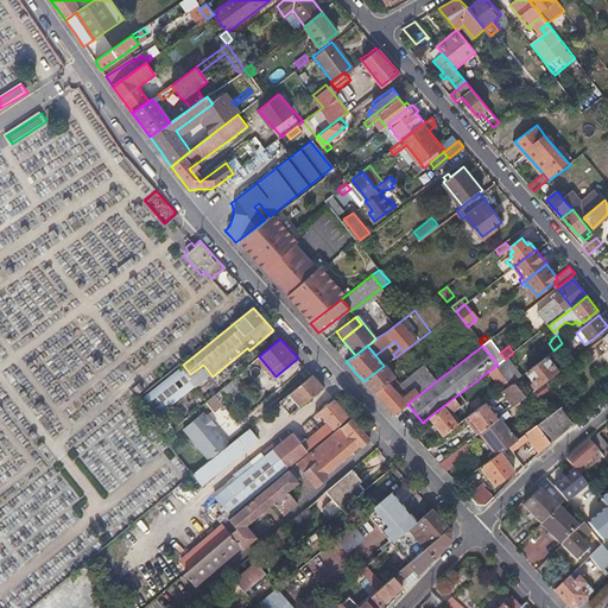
[(534,381),(533,382),(531,384),(536,388),(543,382),(558,371),(546,355),(526,371),(534,381)]
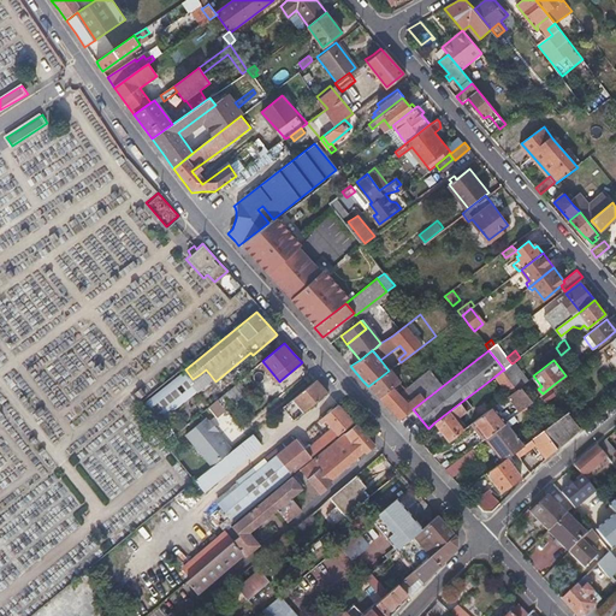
[(502,371),(516,389),(520,386),(527,380),(528,380),(514,362),(511,363),(504,369),(502,371)]
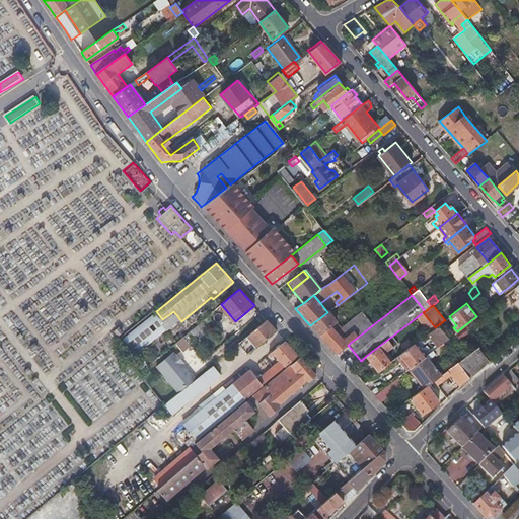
[(327,312),(310,325),(313,328),(326,343),(337,354),(348,345),(371,326),(360,313),(336,332),(329,326),(336,321),(328,312),(327,312)]
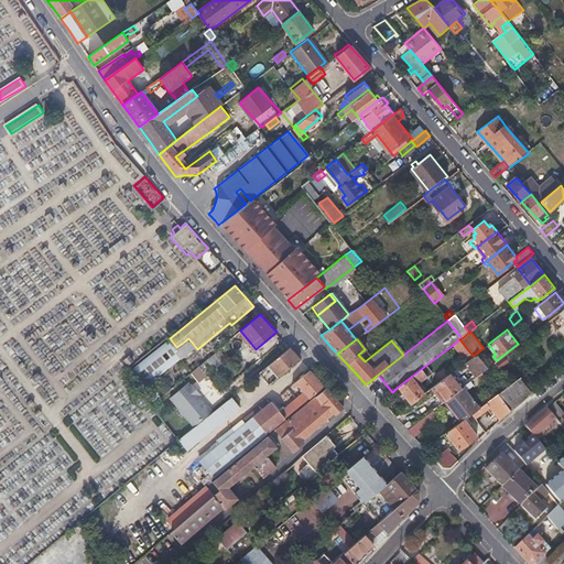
[(453,345),(466,361),(473,356),(459,339),(453,345)]
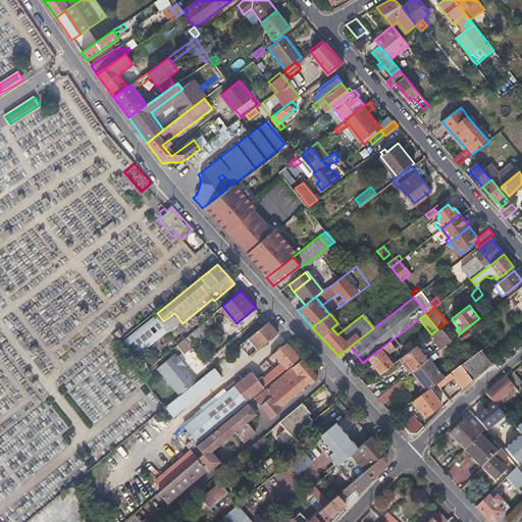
[(268,320),(250,335),(232,351),(236,354),(242,348),(248,355),(277,331),(273,326),(268,320)]
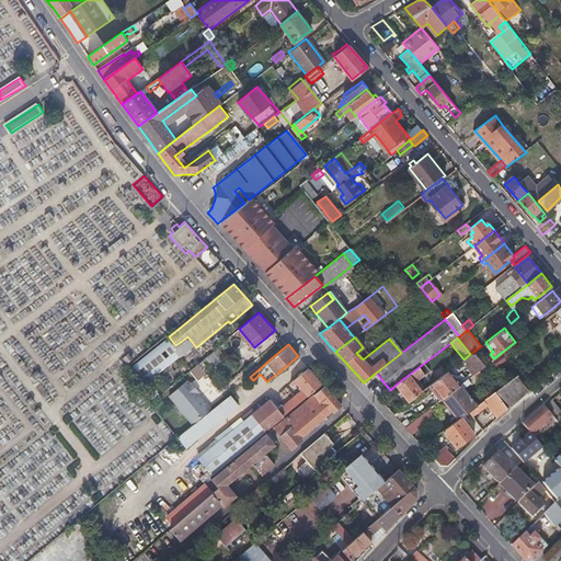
[(218,345),(197,363),(205,371),(226,354),(218,345)]
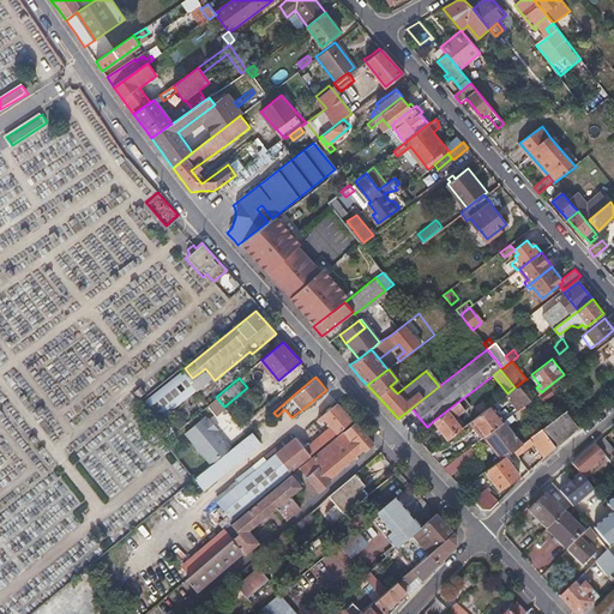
[(530,401),(537,395),(525,379),(518,385),(530,401)]
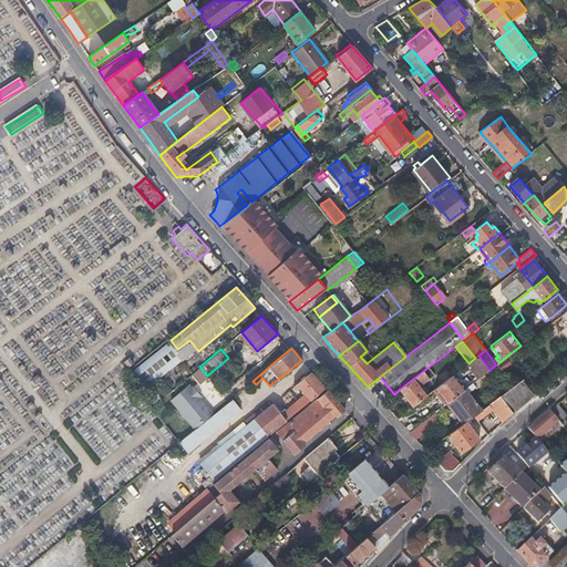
[(466,364),(477,379),(485,373),(490,370),(478,356),(475,358),(468,363),(466,364)]
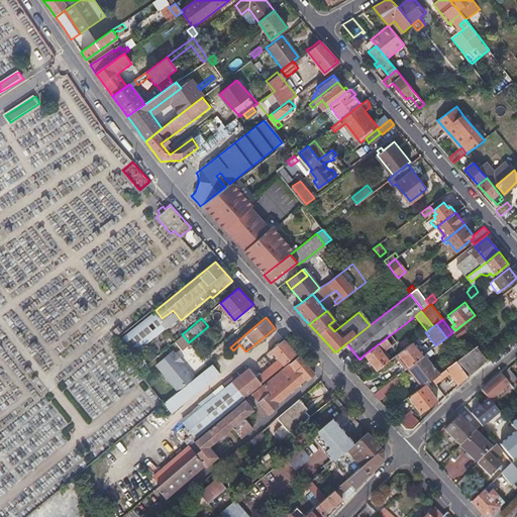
[(466,330),(461,325),(455,330),(453,332),(464,345),(467,343),(460,335),(466,330)]
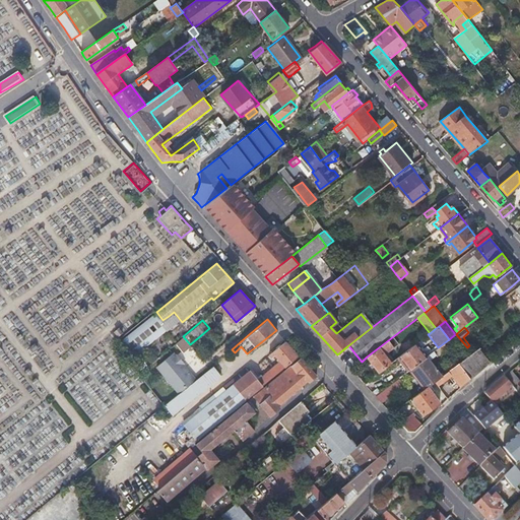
[(262,376),(261,374),(260,373),(256,377),(247,367),(222,386),(225,389),(201,409),(184,424),(197,440),(299,355),(293,349),(285,340),(269,353),(271,356),(274,353),(279,361),(262,376)]
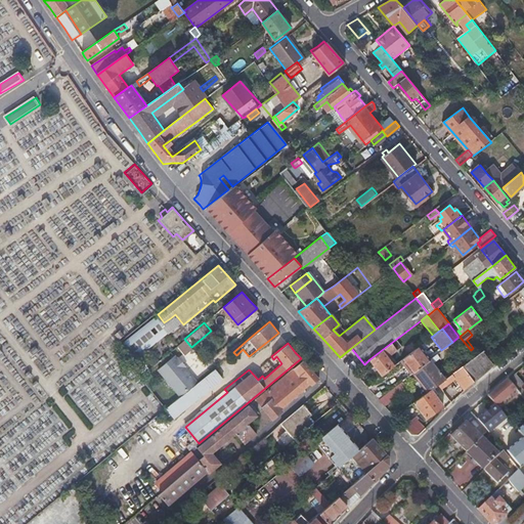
[(391,343),(369,359),(382,375),(394,365),(388,357),(397,350),(391,343)]
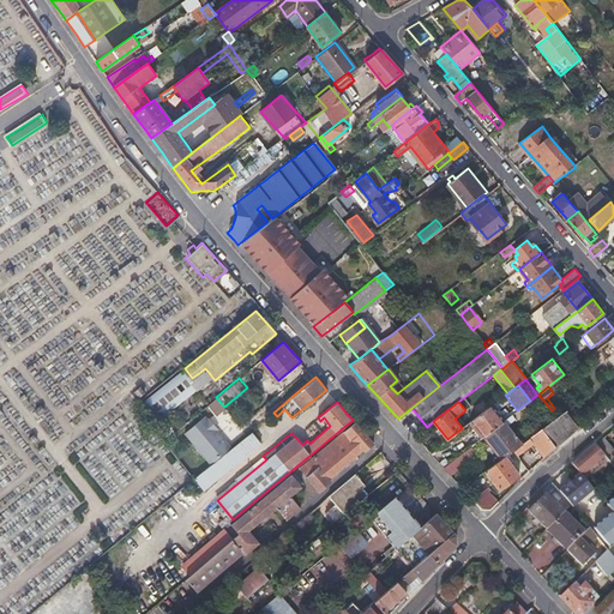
[(534,444),(545,456),(557,446),(543,429),(534,435),(524,443),(509,423),(512,420),(515,423),(517,421),(516,420),(529,409),(525,404),(517,410),(504,421),(485,435),(503,458),(509,455),(513,451),(518,446),(523,452),(534,444)]
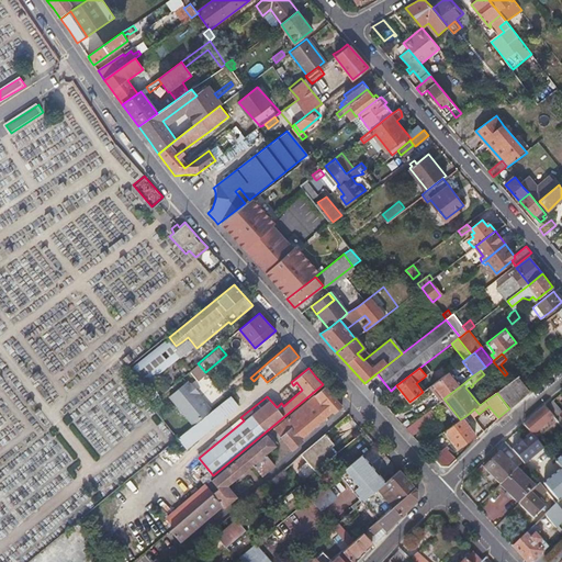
[(431,385),(444,398),(461,385),(449,371),(431,385)]
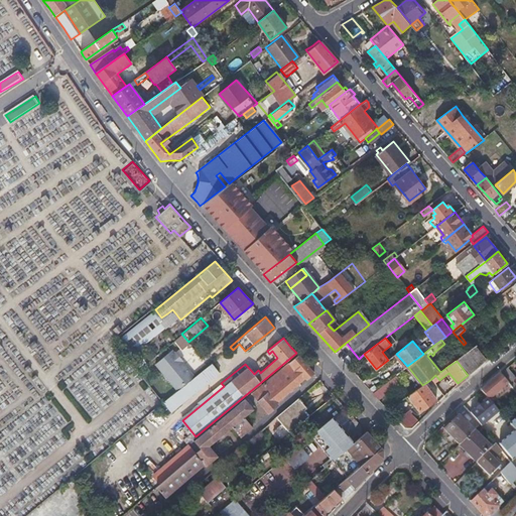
[(474,348),(465,354),(477,368),(485,361),(474,348)]
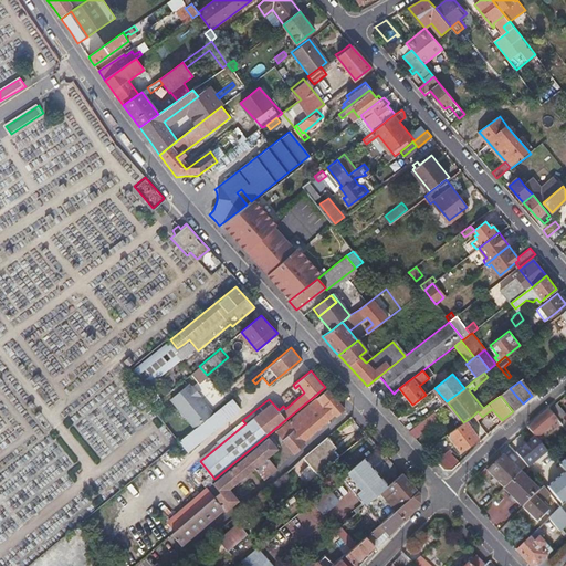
[(170,398),(195,427),(213,411),(203,400),(202,401),(198,396),(200,394),(192,385),(191,386),(188,383),(170,398)]
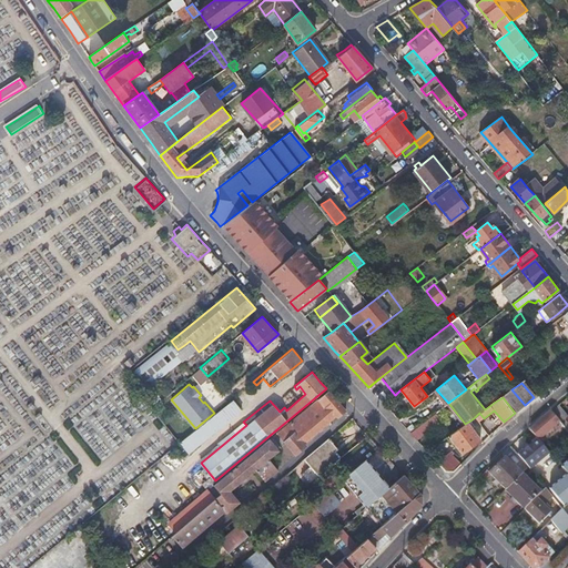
[(503,397),(515,413),(525,405),(511,389),(503,397)]
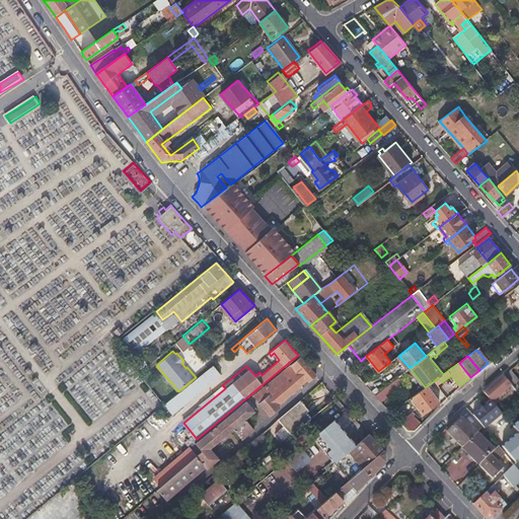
[(270,414),(275,410),(280,404),(278,402),(307,378),(308,380),(315,374),(314,373),(300,357),(254,394),(270,414)]
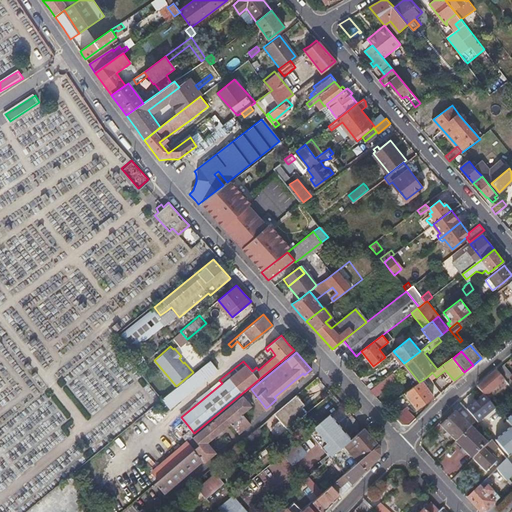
[(442,358),(445,363),(453,358),(449,353),(442,358)]
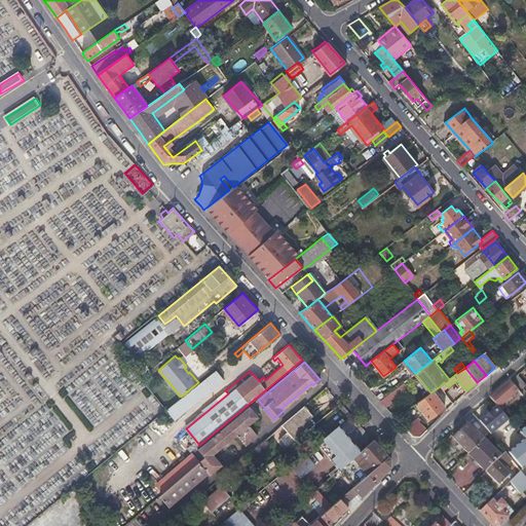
[(525,387),(516,376),(512,380),(520,389),(522,391),(525,387)]
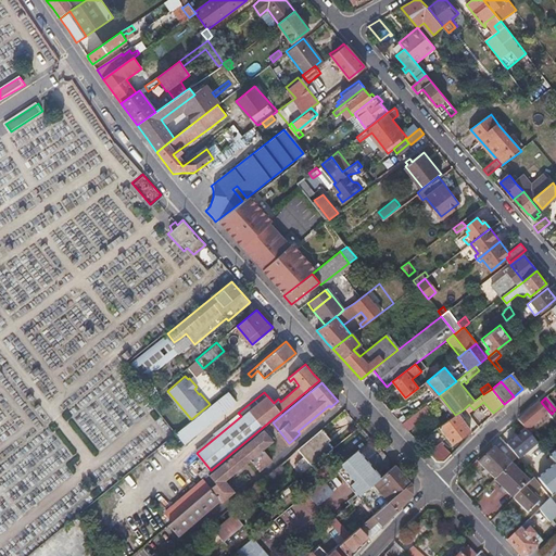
[(550,412),(541,402),(518,420),(527,431),(535,424),(536,425),(543,419),(542,419),(550,412)]
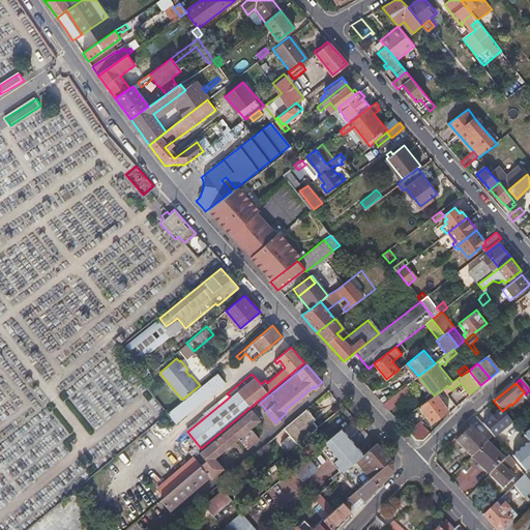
[(382,404),(385,407),(388,410),(412,391),(407,385),(382,404)]
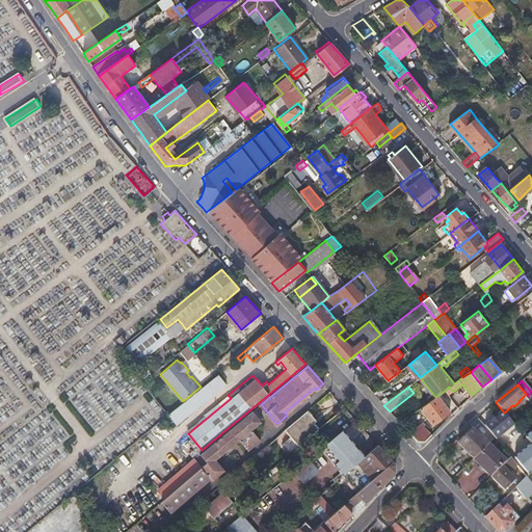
[(449,395),(453,392),(449,387),(445,391),(449,395)]
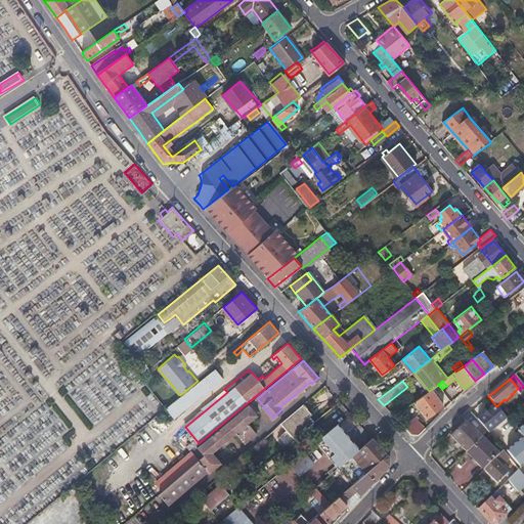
[(436,390),(434,388),(429,391),(418,398),(413,401),(427,417),(443,404),(434,392),(436,390)]
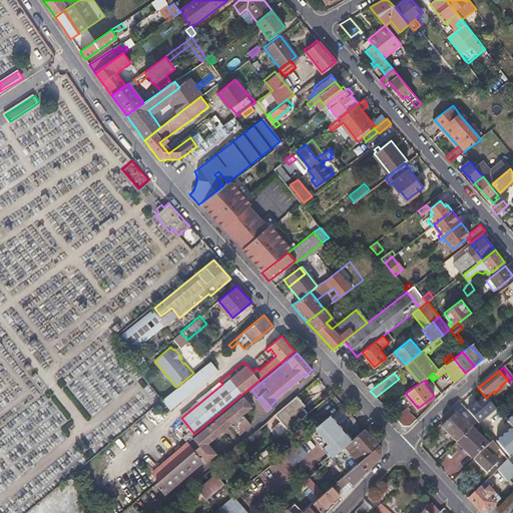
[(195,401),(198,404),(222,384),(219,381),(195,401)]
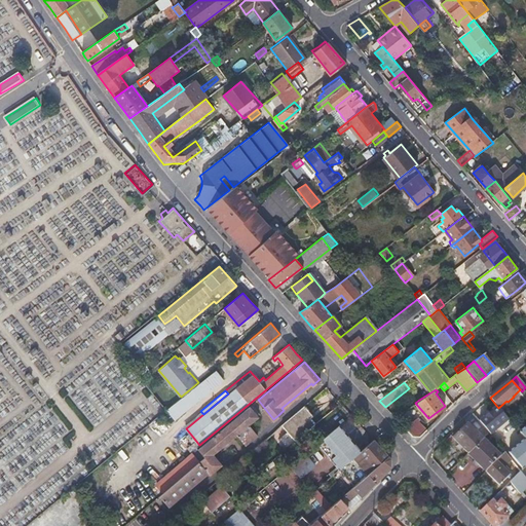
[(312,415),(311,413),(309,412),(313,409),(307,402),(280,424),(295,442),(315,424),(310,418),(312,415)]
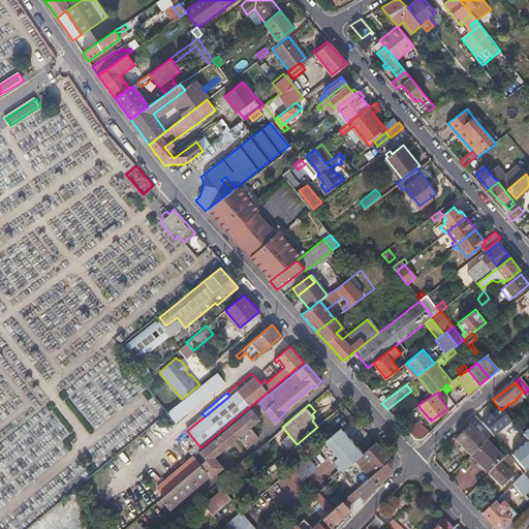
[(491,419),(483,409),(475,415),(484,426),(491,419)]
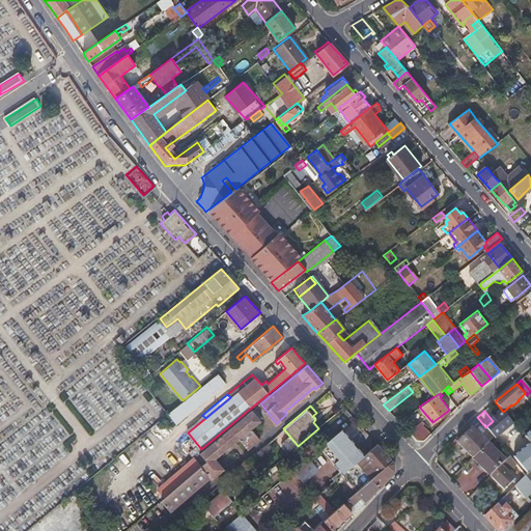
[(258,423),(250,412),(247,415),(256,425),(258,423)]
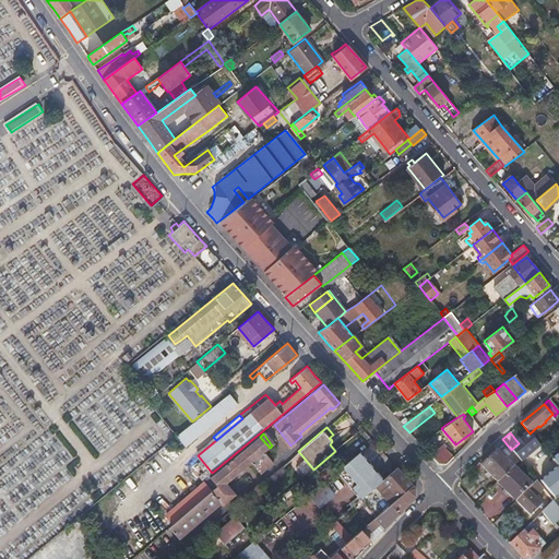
[(166,530),(163,532),(173,543),(216,506),(218,509),(232,499),(222,487),(246,467),(256,478),(270,467),(260,455),(270,448),(260,437),(211,477),(218,486),(212,490),(174,523),(166,530)]
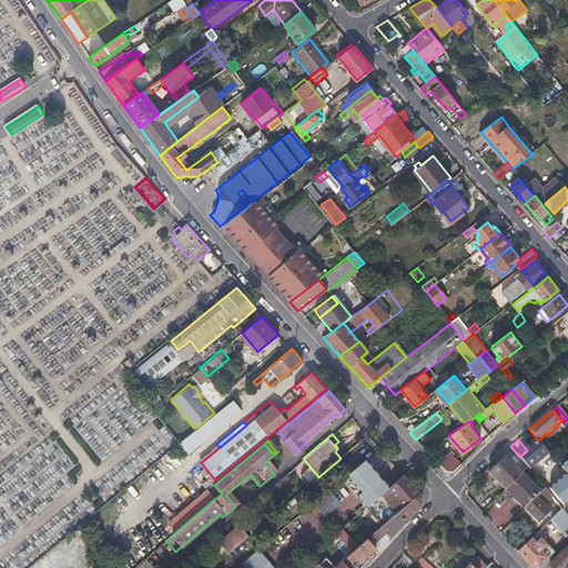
[(519,457),(510,446),(487,469),(492,474),(506,489),(507,488),(523,474),(528,467),(519,457)]
